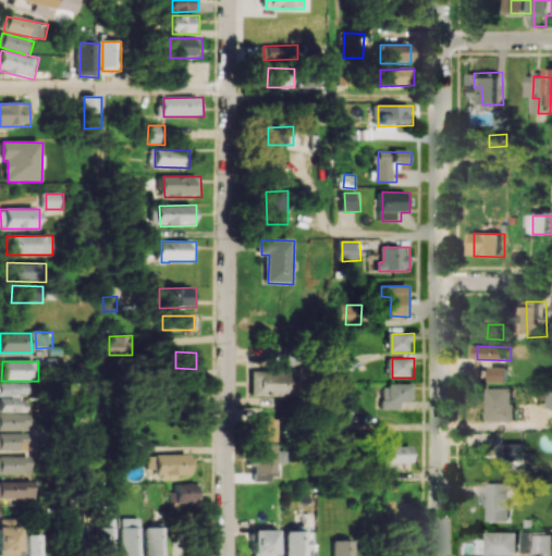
[(512,383),(512,368),(494,368),(493,383),(512,383)]
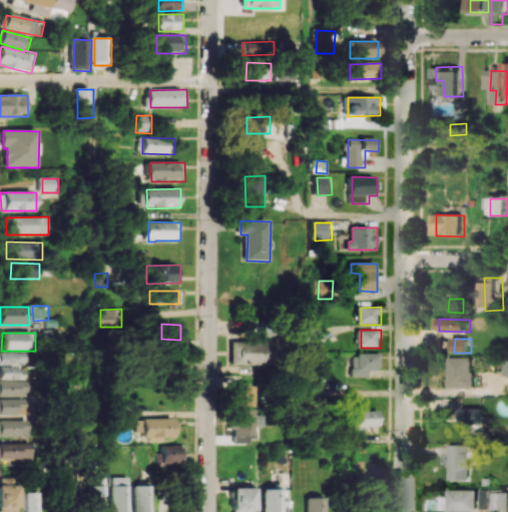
[(269,365),(270,344),(234,344),(233,365),(269,365)]
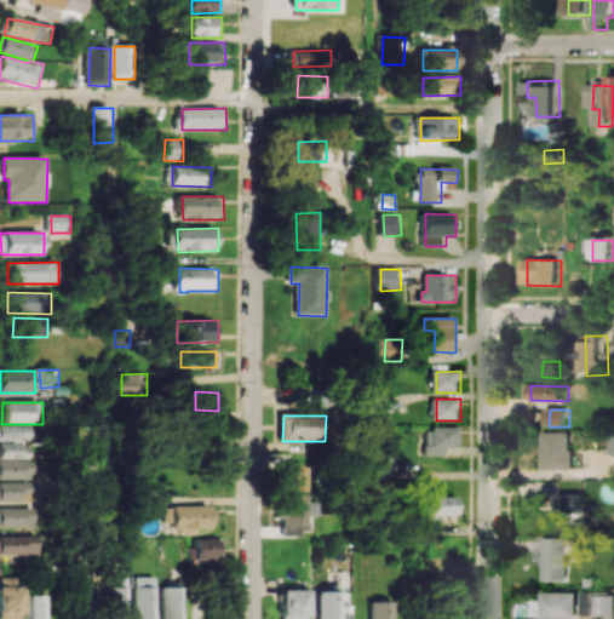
[(33,427),(0,425),(0,441),(33,441),(33,427)]
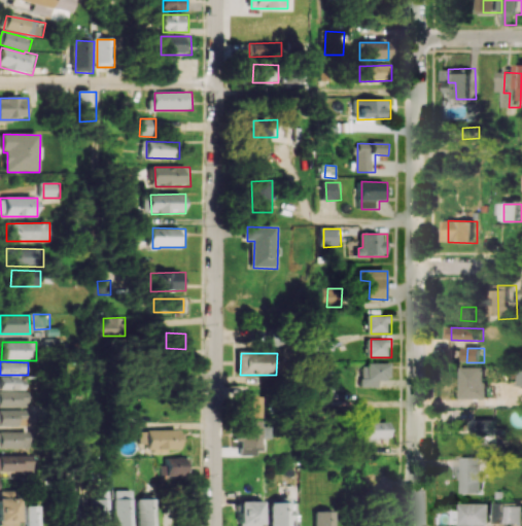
[(394,364),(366,363),(366,387),(382,388),(382,381),(394,381),(394,364)]
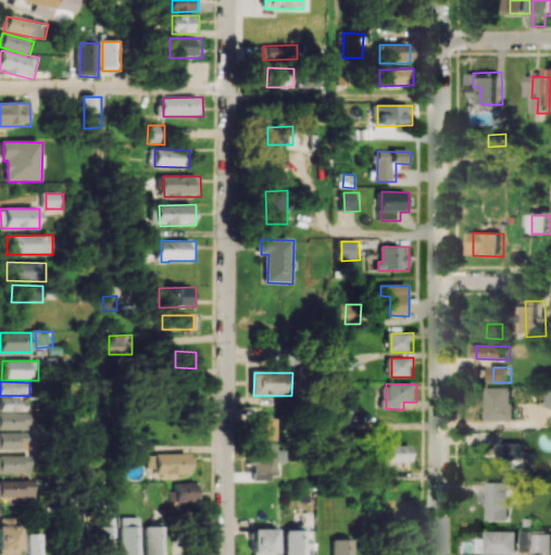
[(491,388),(490,420),(516,421),(517,389),(491,388)]
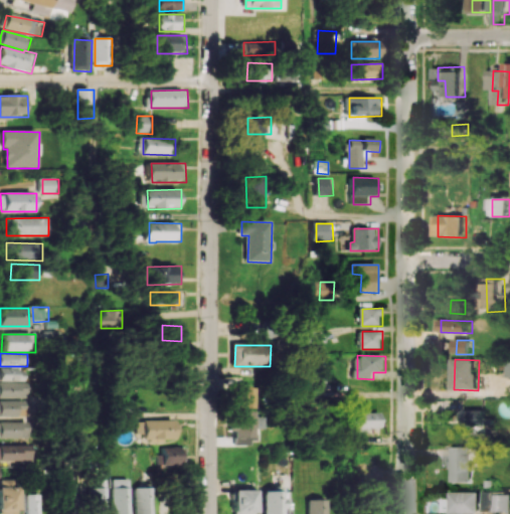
[(0,380),(28,381),(28,369),(0,368),(0,380)]
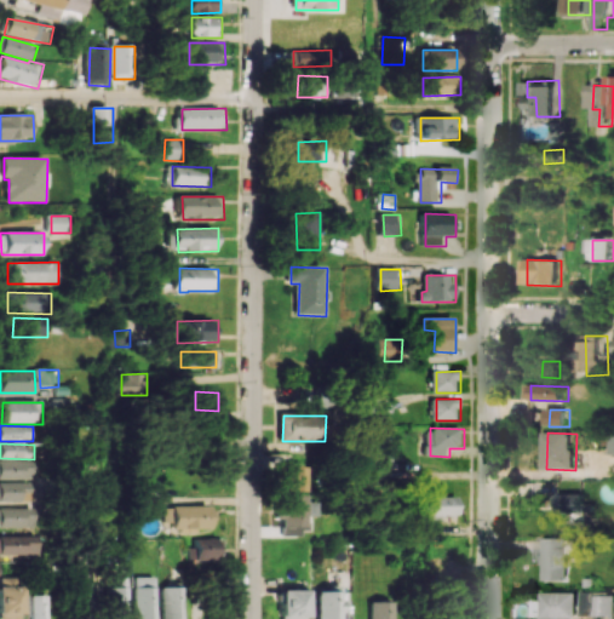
[(0,479),(35,480),(36,462),(0,460),(0,479)]
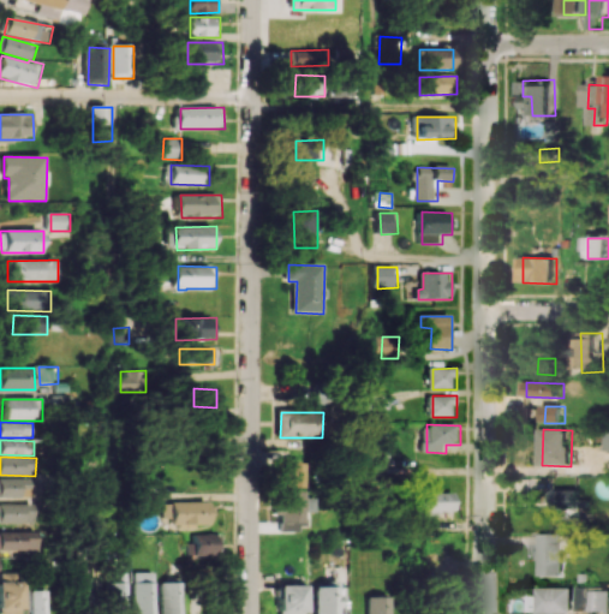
[(306,488),(306,464),(288,464),(288,488),(306,488)]
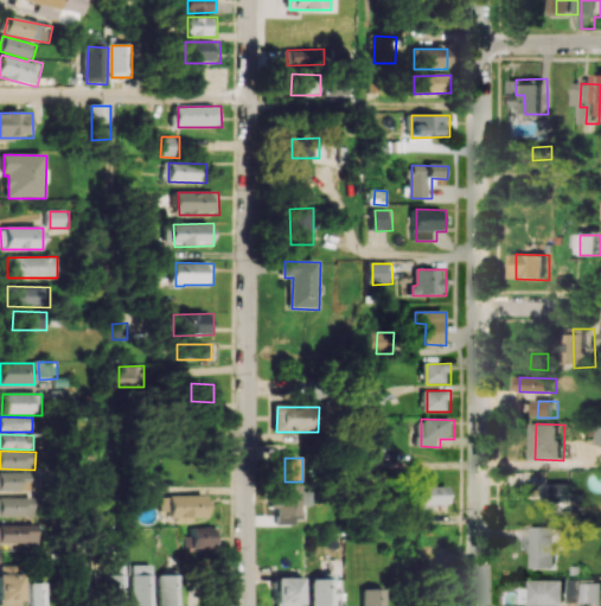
[(32,472),(0,473),(0,492),(33,491),(32,472)]
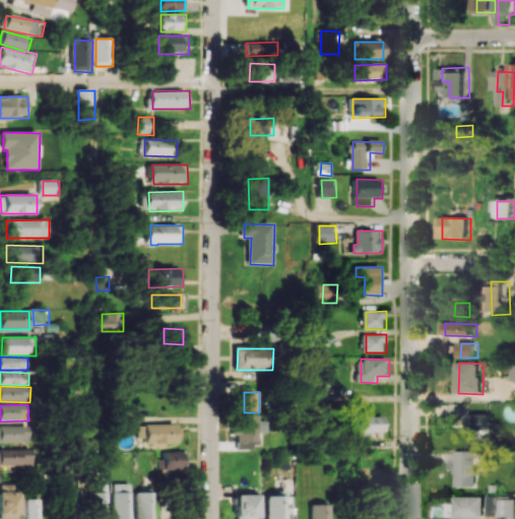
[(259,450),(260,415),(238,414),(237,436),(240,436),(240,450),(259,450)]
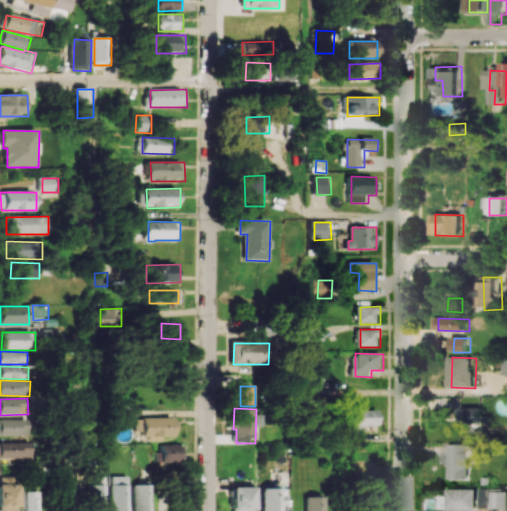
[(485,408),(468,408),(468,427),(493,428),(493,417),(485,417),(485,408)]
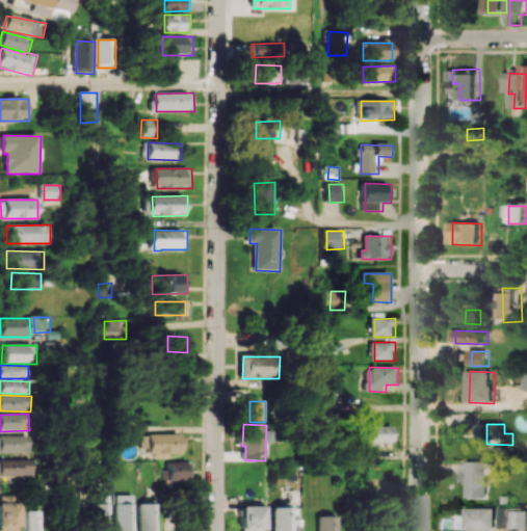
[(397,428),(366,428),(367,445),(397,444),(397,428)]
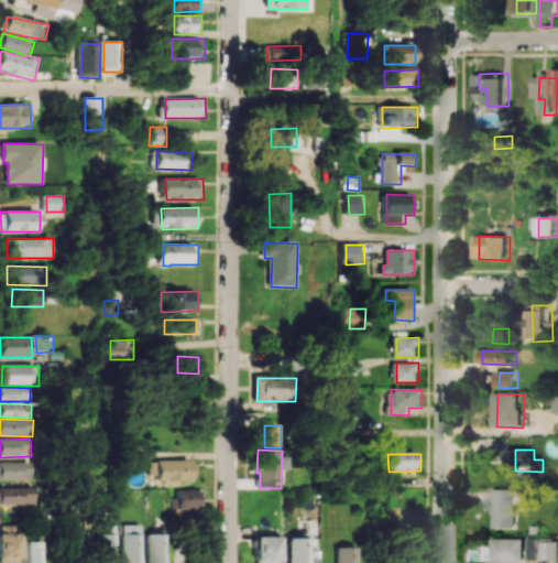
[(194,461),(154,461),(154,480),(194,480),(194,461)]
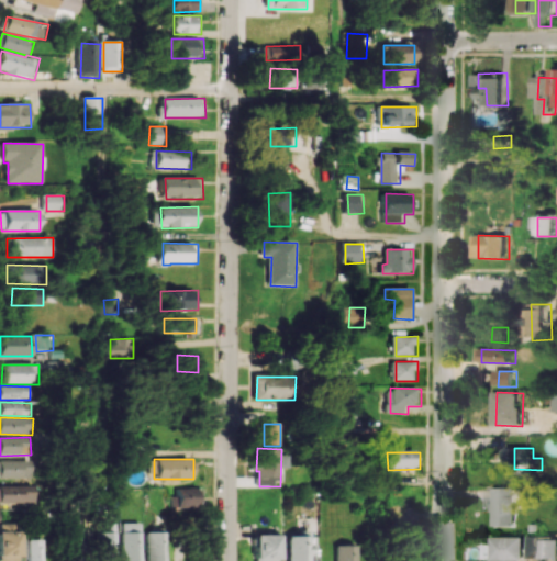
[(0,479),(32,480),(32,461),(0,460),(0,479)]
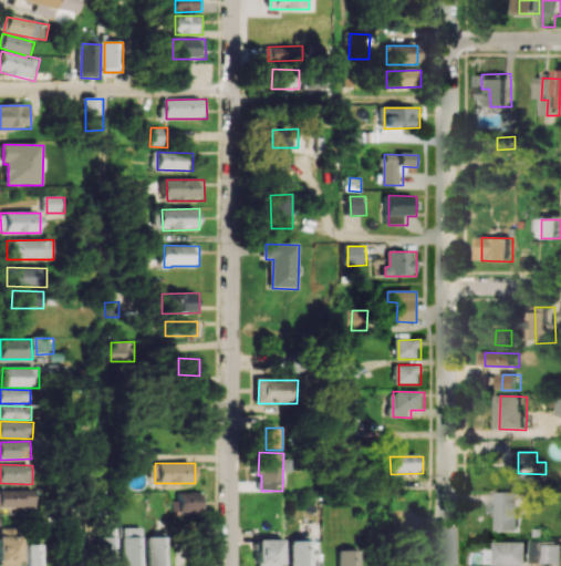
[(35,491),(0,490),(0,508),(35,510),(35,491)]
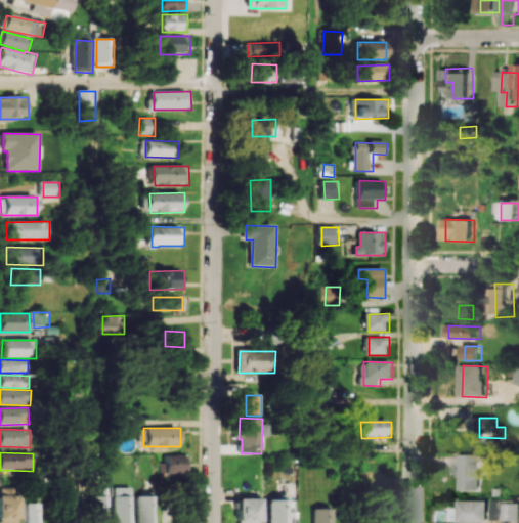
[(482,490),(483,455),(463,454),(462,490),(482,490)]
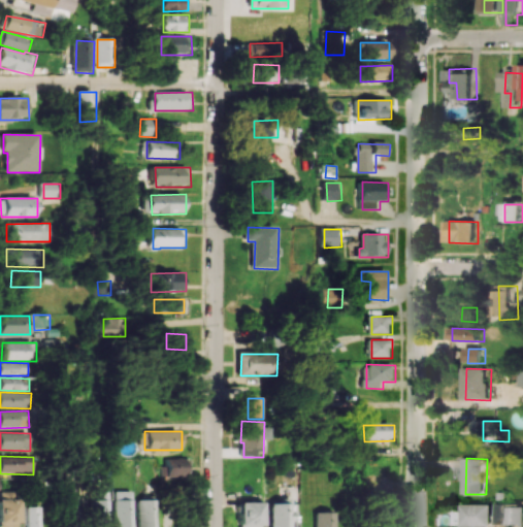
[(165,478),(193,476),(192,459),(169,459),(169,467),(164,467),(165,478)]
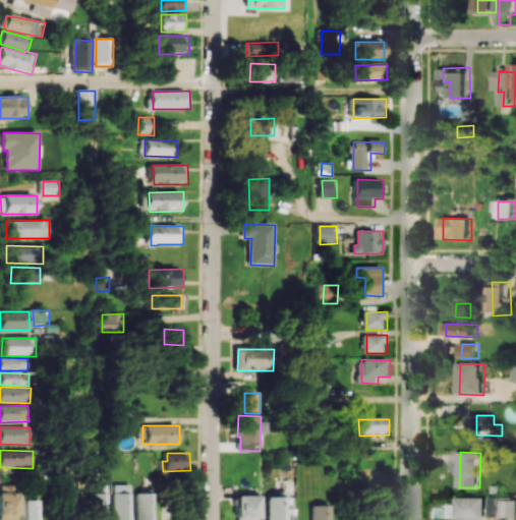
[(18,519),(17,485),(2,485),(2,472),(0,472),(0,519),(18,519)]
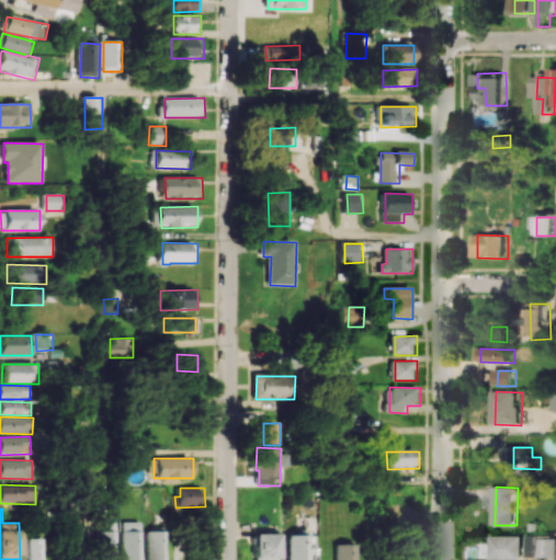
[(118,559),(118,523),(109,524),(109,532),(100,532),(100,559),(118,559)]
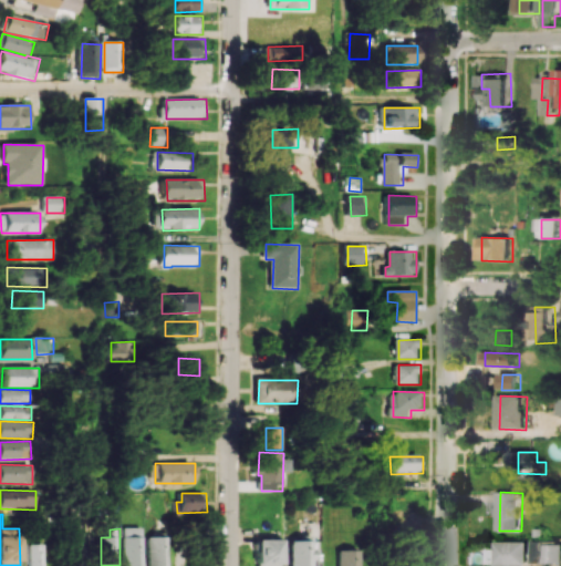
[(144,565),(145,528),(126,528),(125,565),(144,565)]
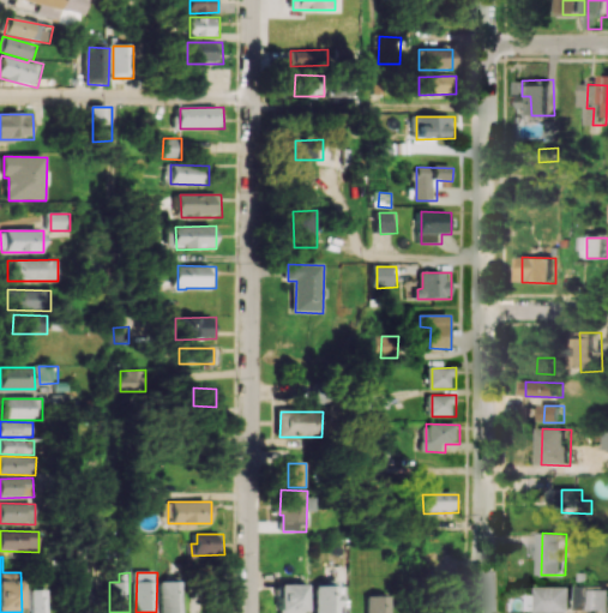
[(94,577),(76,578),(77,605),(94,605),(94,577)]
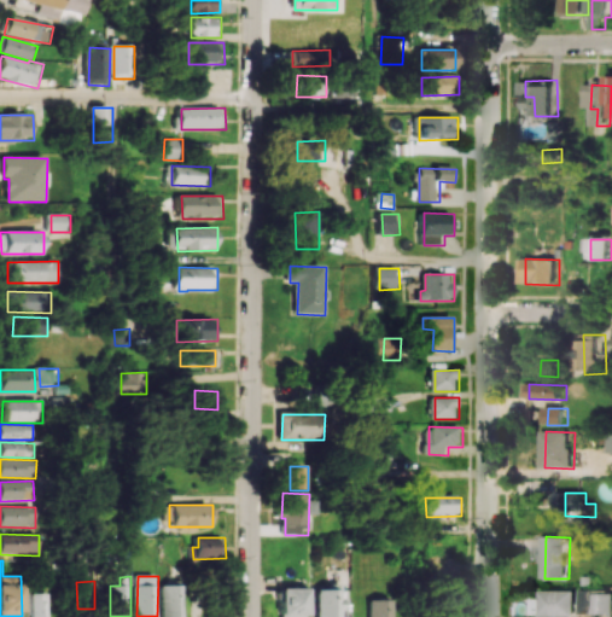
[(185,616),(185,586),(164,586),(164,616),(185,616)]
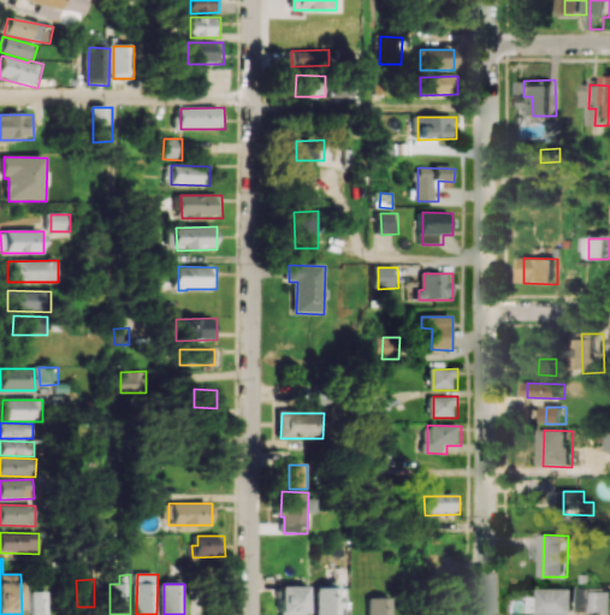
[(321,585),(320,614),(343,614),(344,585),(321,585)]
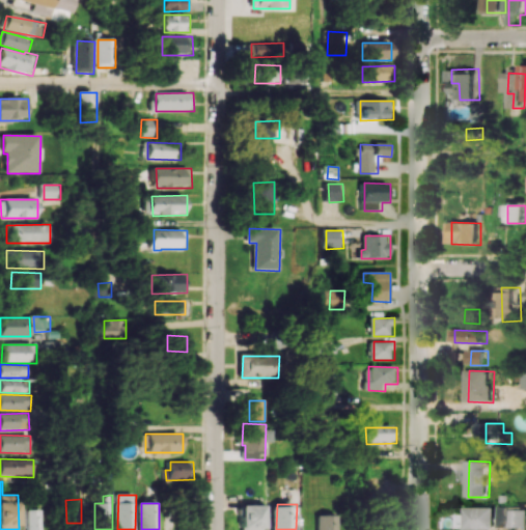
[(265,529),(266,505),(244,506),(244,529),(265,529)]
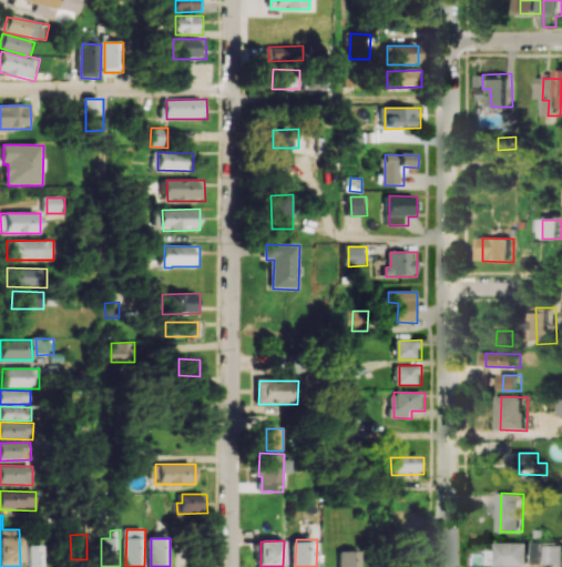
[(561,544),(537,543),(537,565),(561,565),(561,544)]
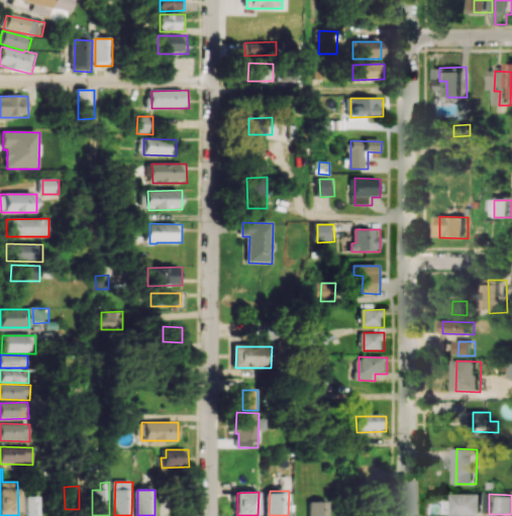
[(485,495),(455,495),(455,502),(448,502),(448,515),(485,515),(485,495)]
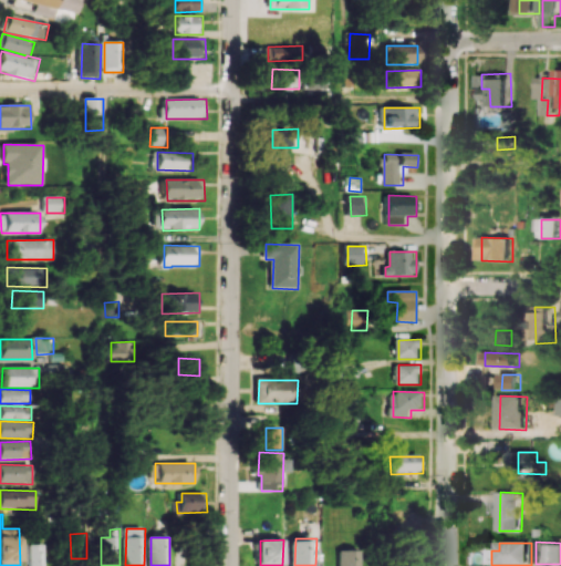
[(43,565),(43,545),(30,545),(30,565),(43,565)]
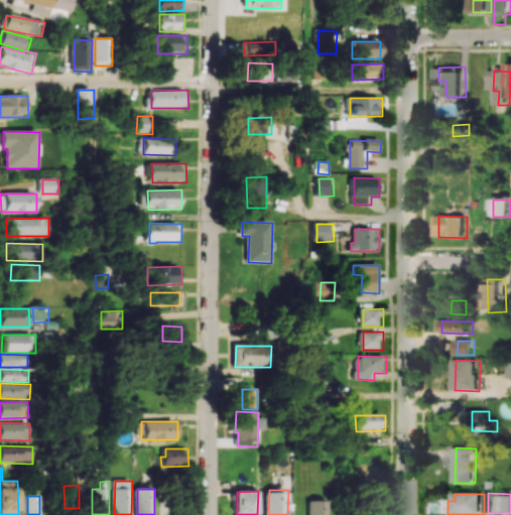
[(330,514),(331,502),(312,501),(311,514),(330,514)]
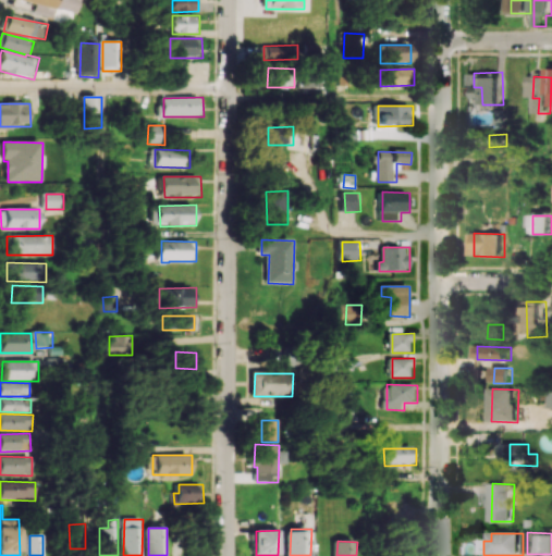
[(400,542),(400,555),(412,555),(413,542),(400,542)]
